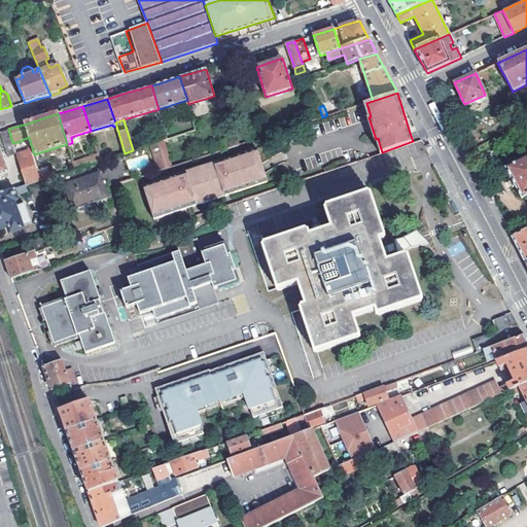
[(8,129),(0,131),(0,133),(7,155),(15,152),(12,143),(8,129)]
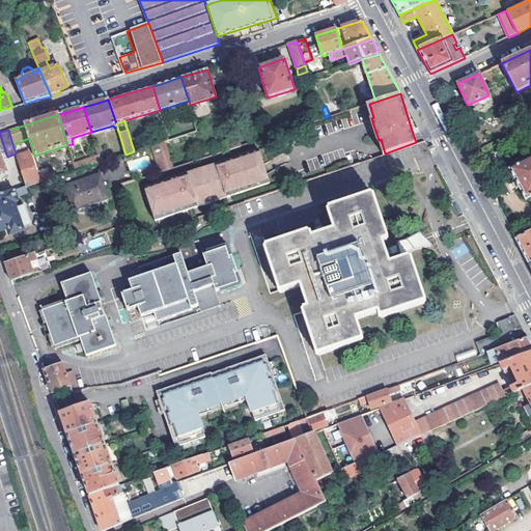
[(228,150),(241,146),(238,136),(225,140),(228,150)]
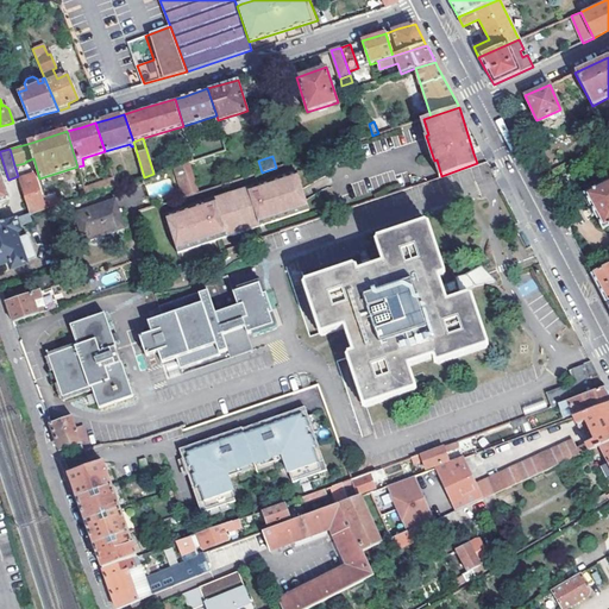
[(174,167),(183,198),(199,193),(189,162),(174,167)]
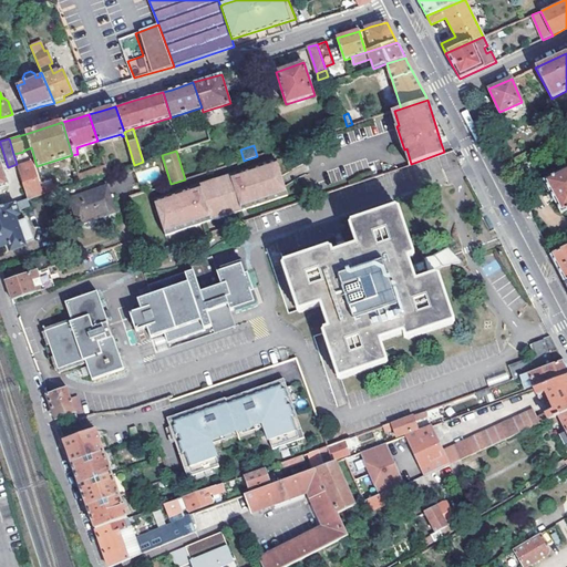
[(134,165),(132,157),(105,166),(107,174),(134,165)]
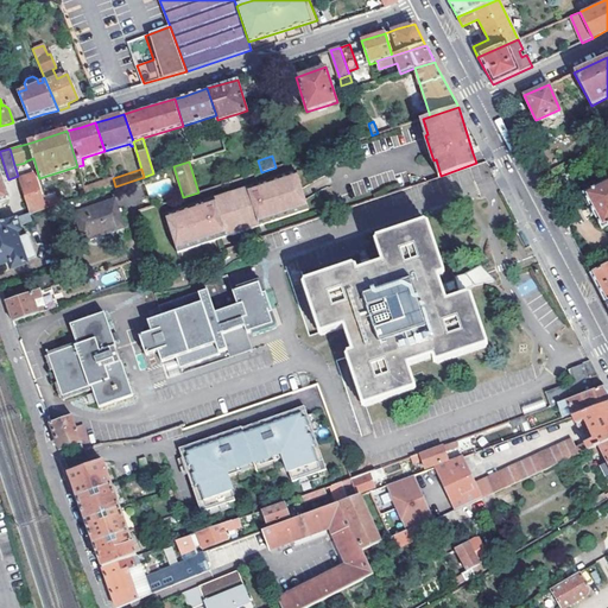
[(298,170),(165,213),(181,258),(183,257),(182,251),(310,208),(298,170)]
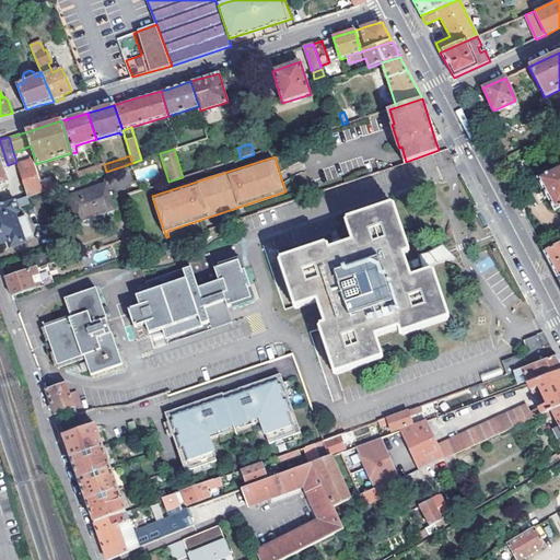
[(31,160),(18,164),(16,164),(27,197),(39,194),(55,188),(53,182),(39,186),(31,160)]
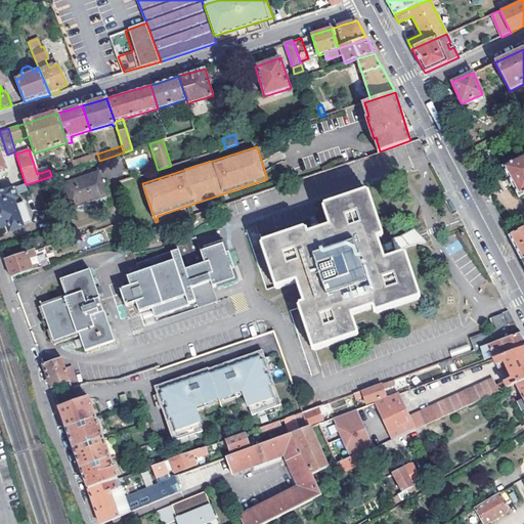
[(99,161),(97,154),(73,162),(75,169),(99,161)]
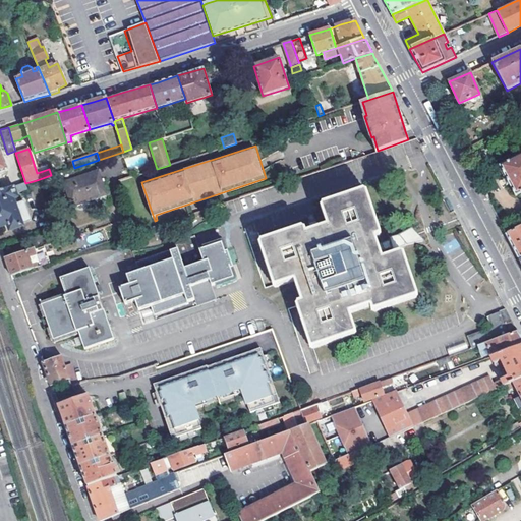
[(520,153),(500,164),(515,195),(520,192),(520,153)]
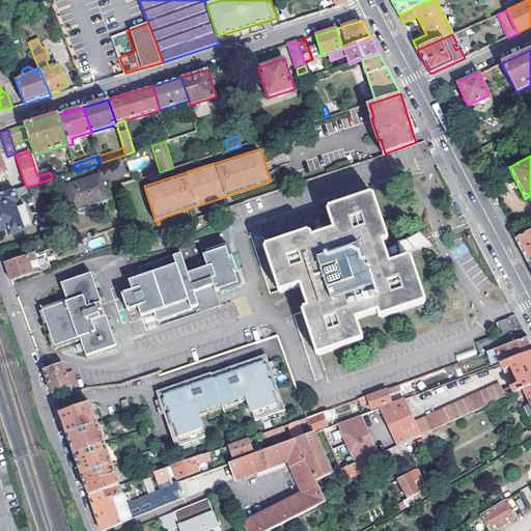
[(101,173),(64,186),(73,211),(109,198),(101,173)]
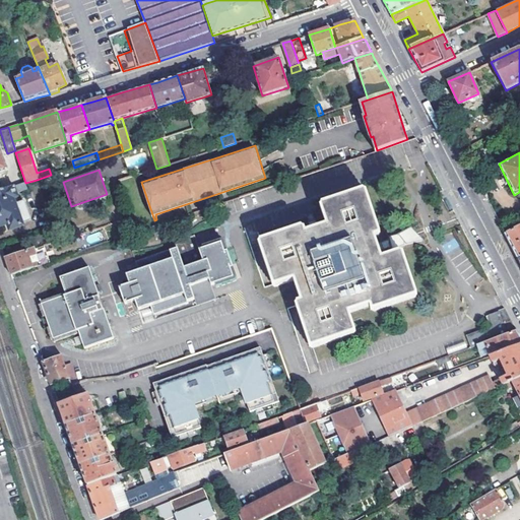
[(26,189),(25,183),(0,191),(0,224),(8,222),(10,229),(22,224),(21,222),(28,219),(29,217),(25,204),(22,203),(16,205),(14,198),(17,197),(15,193),(26,189)]
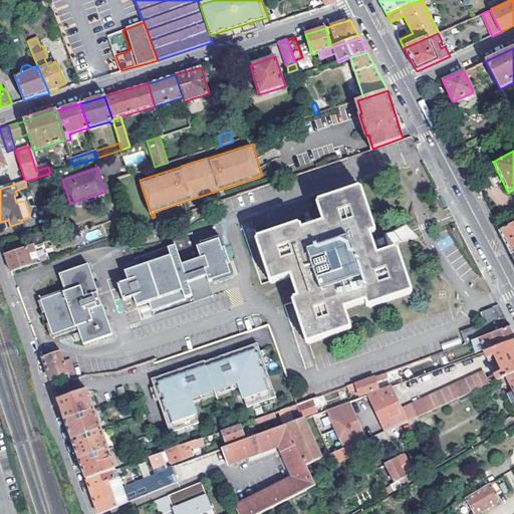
[(295,298),(293,301),(307,342),(309,342),(350,329),(352,326),(346,308),(365,302),(367,305),(369,307),(410,294),(412,293),(412,292),(413,291),(412,290),(398,247),(379,253),(377,253),(375,249),(371,237),(370,234),(374,232),(376,230),(362,187),(359,186),(318,200),(317,203),(322,220),(322,221),(313,224),(307,226),(303,228),(301,223),(298,222),(259,235),(257,239),(270,281),(274,282),(292,277),(298,297),(295,298)]
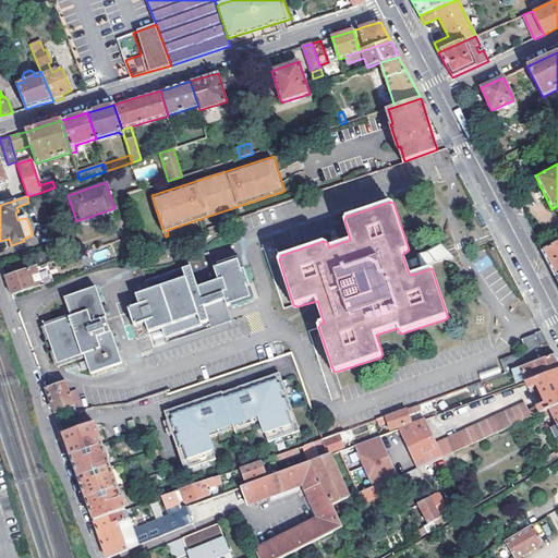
[(140,231),(134,233),(140,250),(146,249),(140,231)]
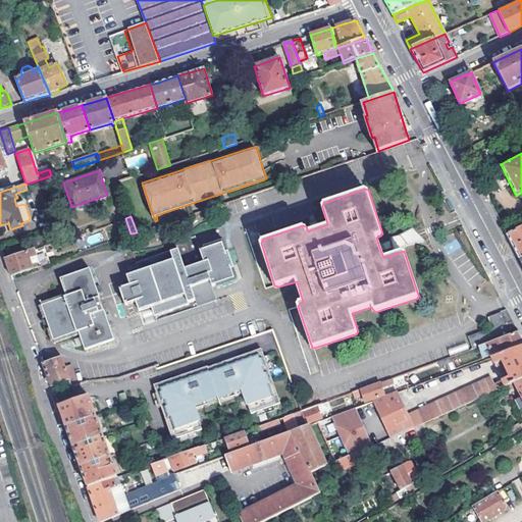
[(316,220),(310,222),(312,229),(318,227),(316,220)]
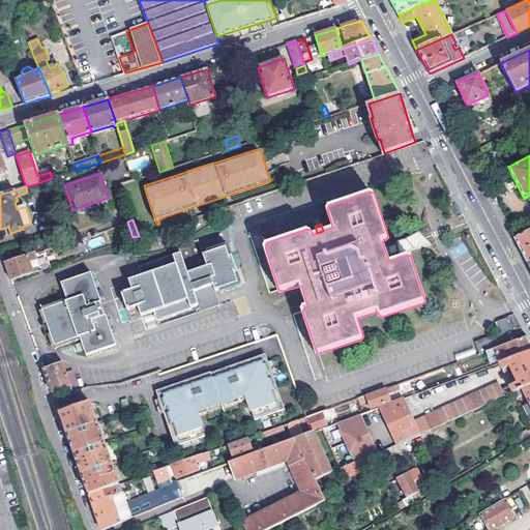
[(527,263),(529,262),(529,229),(514,238),(525,260),(527,263)]
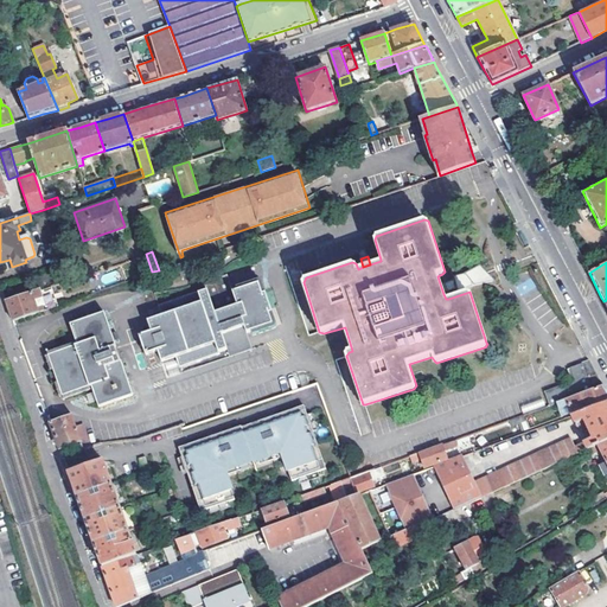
[(439,280),(443,294),(467,286),(462,272),(439,280)]
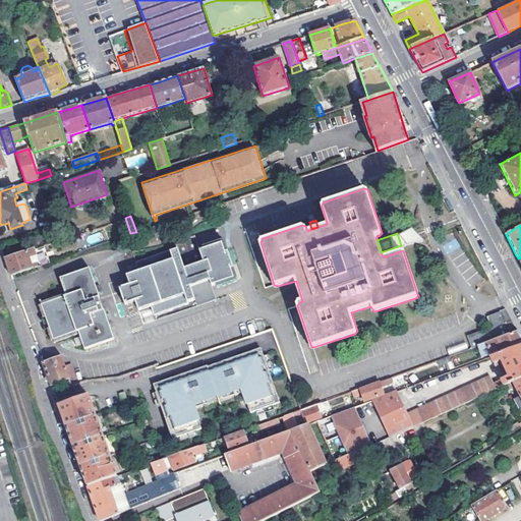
[(208,274),(212,286),(234,278),(222,243),(200,250),(195,235),(176,241),(178,249),(172,251),(171,250),(136,263),(139,270),(126,275),(129,284),(119,288),(125,304),(135,300),(138,310),(152,306),(155,315),(189,303),(189,302),(195,300),(189,281),(208,274)]
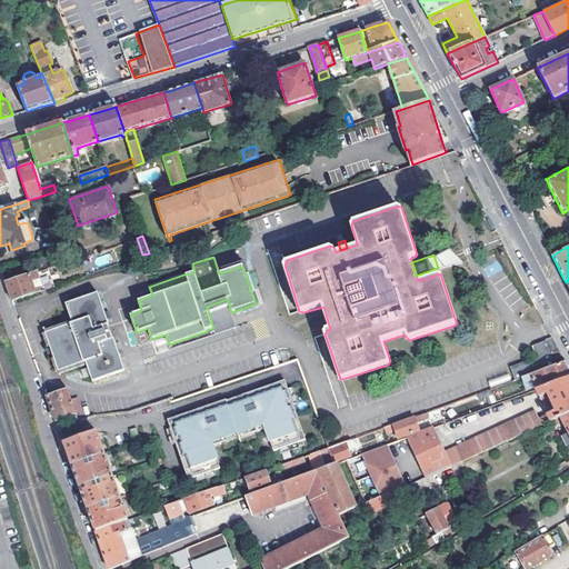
[(11,300),(36,292),(31,280),(40,278),(38,271),(38,270),(5,282),(11,300)]
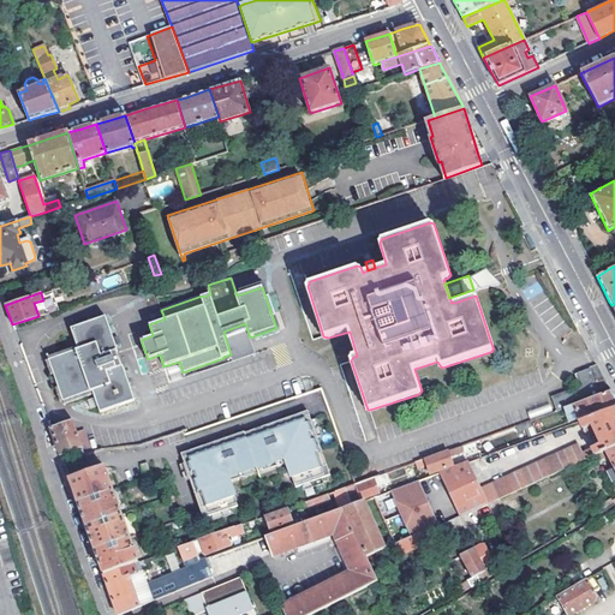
[(106,316),(71,328),(78,346),(78,350),(49,359),(54,374),(55,376),(51,377),(53,386),(58,383),(59,387),(64,401),(90,392),(93,390),(100,412),(135,400),(106,316)]
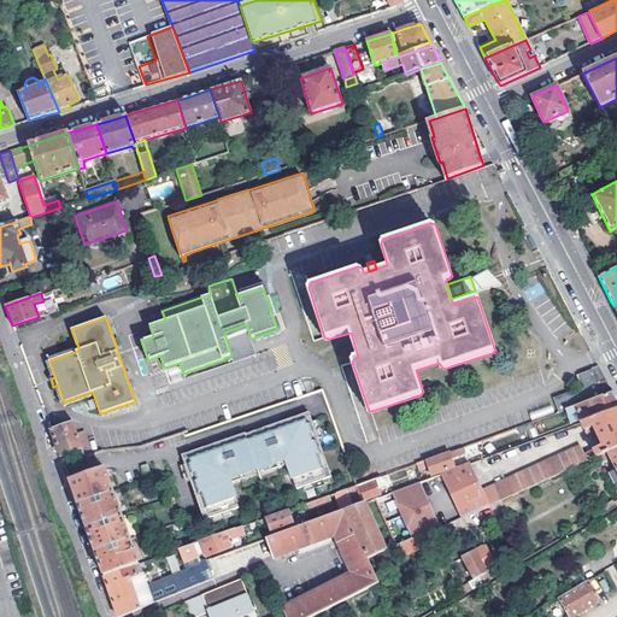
[(257,354),(251,339),(246,324),(224,333),(231,356),(234,363),(257,354)]
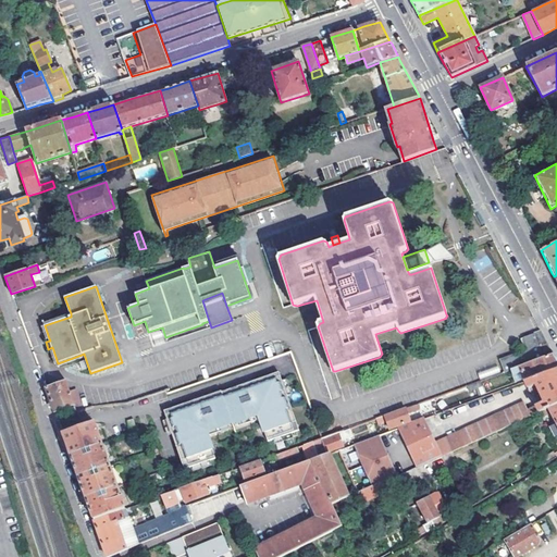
[(71,317),(71,313),(44,323),(45,325),(71,317)]
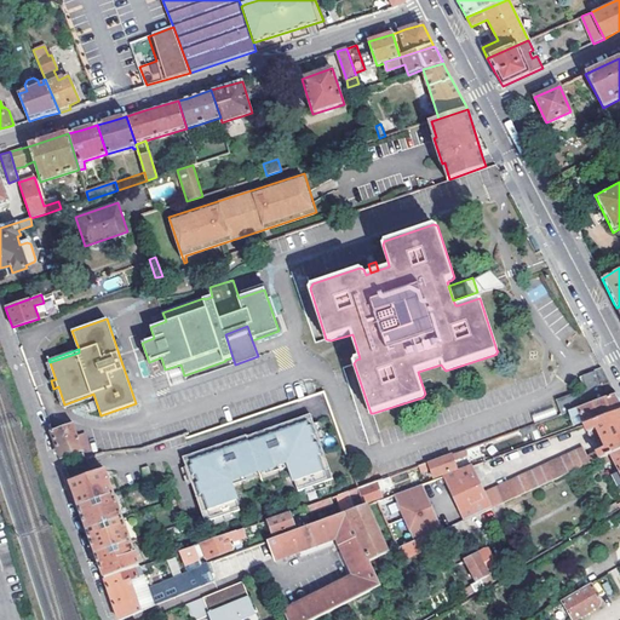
[(568,413),(618,395),(603,369),(602,369),(583,377),(587,389),(557,401),(562,415),(568,413)]
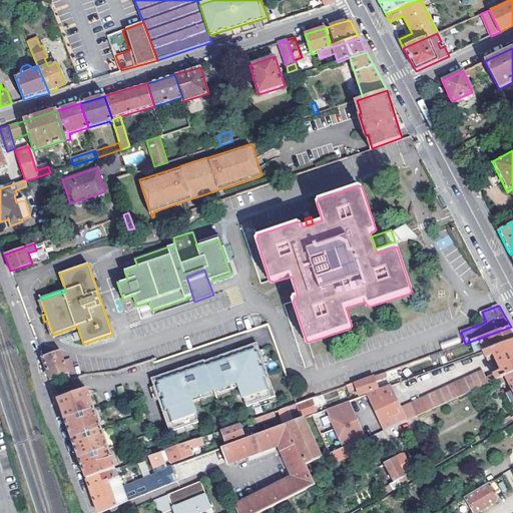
[(75,327),(53,335),(54,337),(76,329),(75,327)]
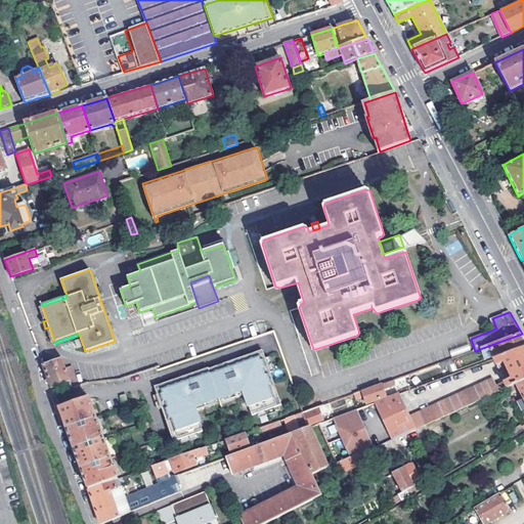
[(493,357),(523,345),(523,338),(522,334),(480,349),(482,355),(491,352),(493,357)]
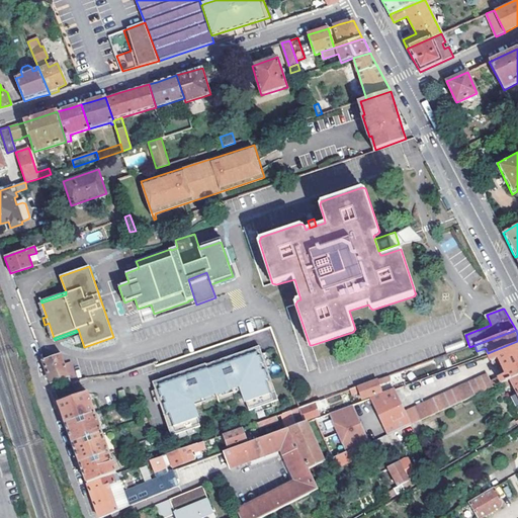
[(517,343),(489,355),(493,365),(501,362),(506,373),(498,377),(498,378),(491,381),(493,387),(500,384),(517,375),(517,343)]
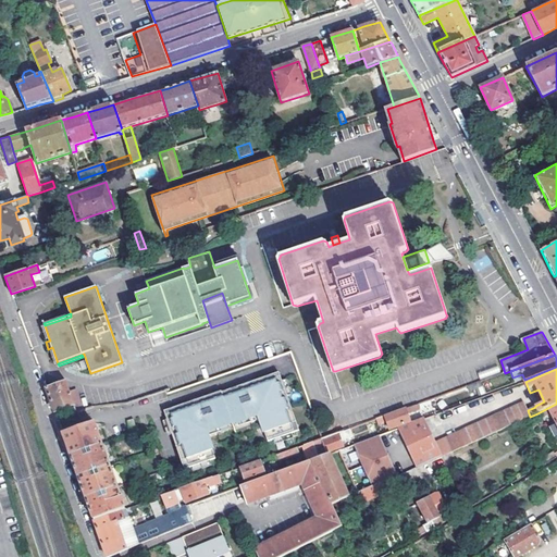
[(192,400),(163,410),(166,419),(172,434),(184,470),(192,468),(210,461),(215,459),(206,432),(258,413),(268,441),(273,438),(291,433),(298,430),(286,395),(281,379),(279,371),(249,381),(237,386),(221,392),(221,391),(205,396),(192,400)]
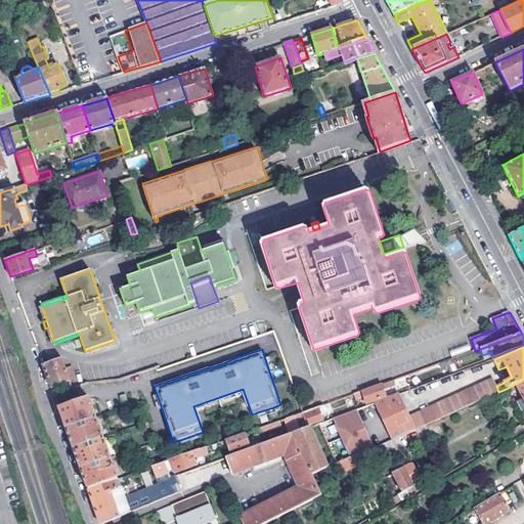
[(268,355),(264,356),(269,372),(273,369),(268,355)]
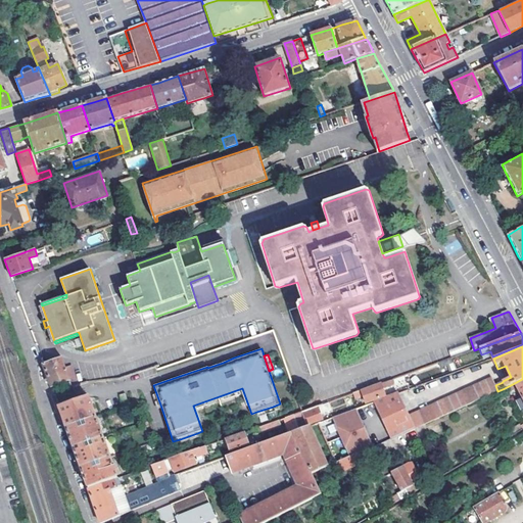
[(62,357),(43,364),(50,383),(54,381),(69,376),(62,357)]
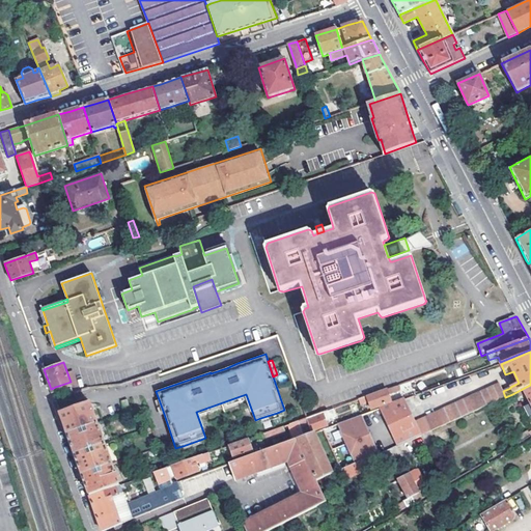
[(447,373),(460,368),(458,364),(446,369),(447,373)]
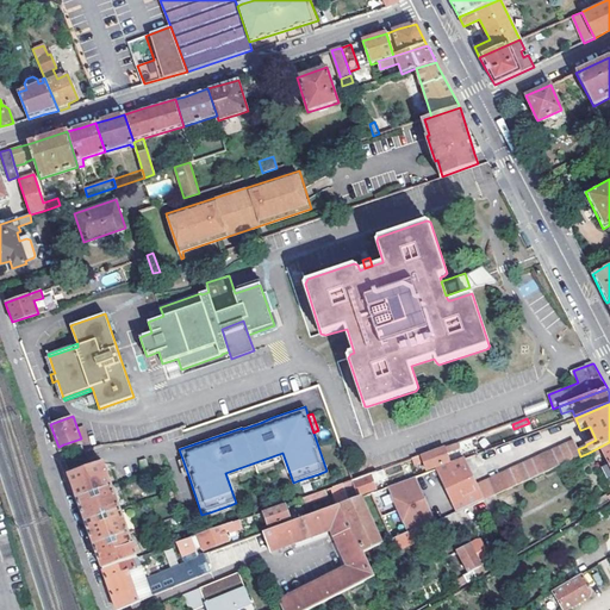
[(66,450),(82,444),(81,439),(63,444),(66,450)]
